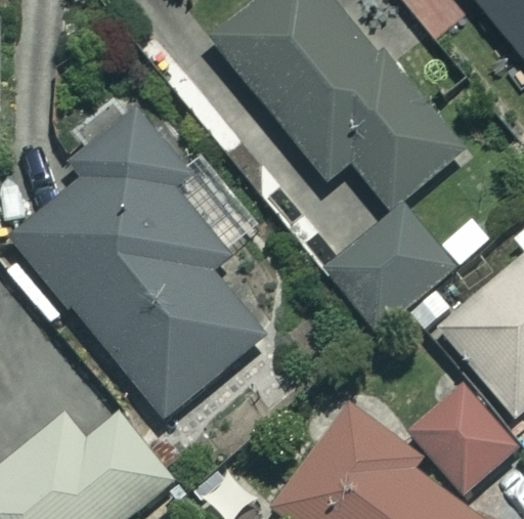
[(376,57),(330,0),(259,0),(211,38),(323,179),(349,160),(387,209),(462,150),(383,51),(376,57)]
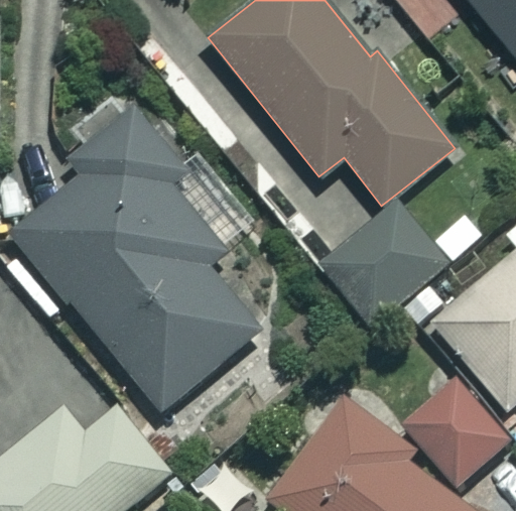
[(468,0),(515,57),(515,0),(468,0)]
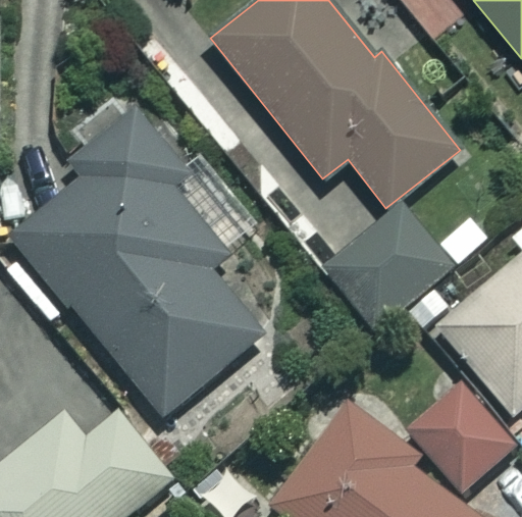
[(183,172),(131,109),(69,160),(83,176),(11,236),(163,418),(261,337),(204,268),(224,251),(168,184),(183,172)]
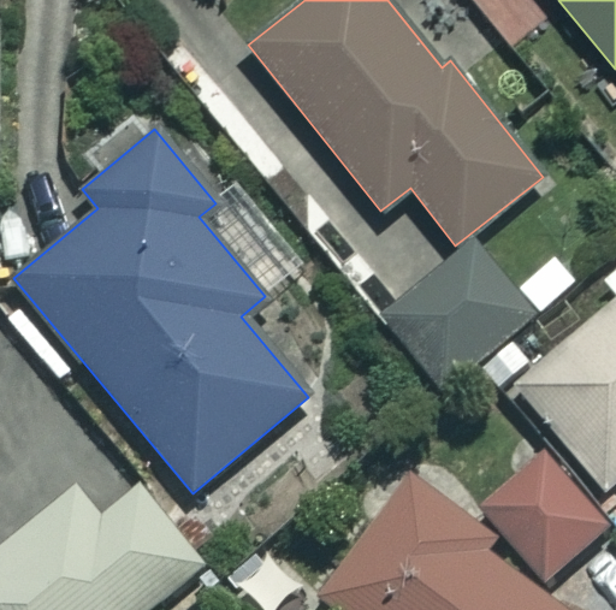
[(529,313),(471,242),(383,315),(442,386),(529,313)]
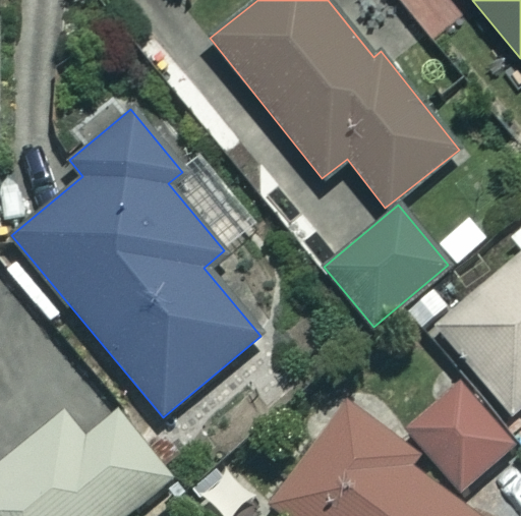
[(520,403),(520,249),(435,325),(511,412),(520,403)]
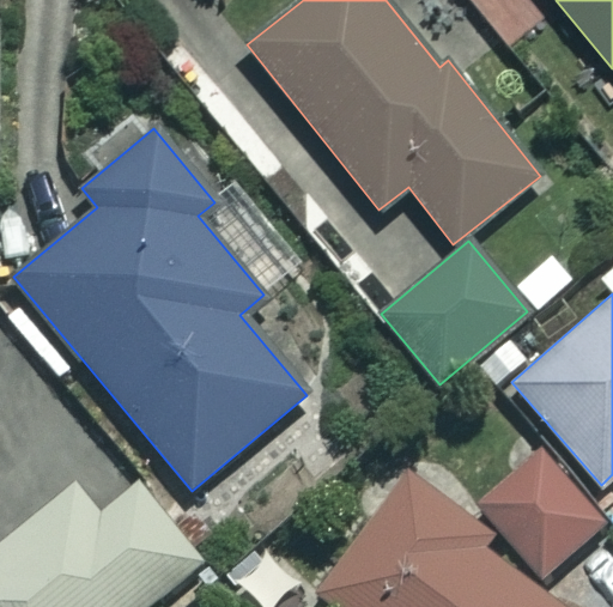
[(601,519),(533,448),(473,507),(541,576),(601,519)]
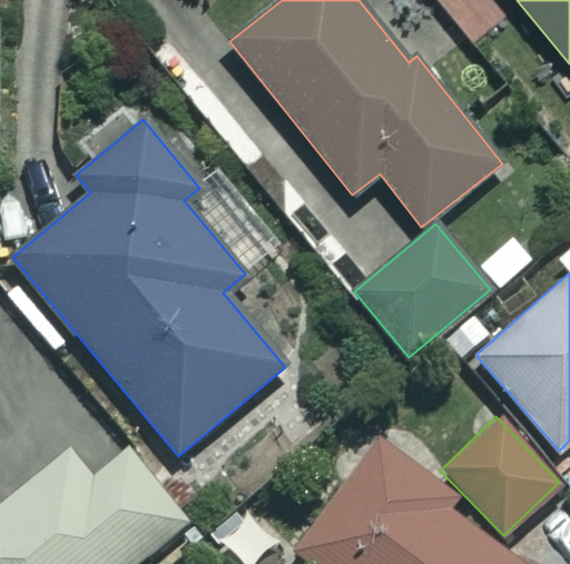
[(453,491),(379,434),(293,548),(313,563),(519,563),(442,506),(453,491)]
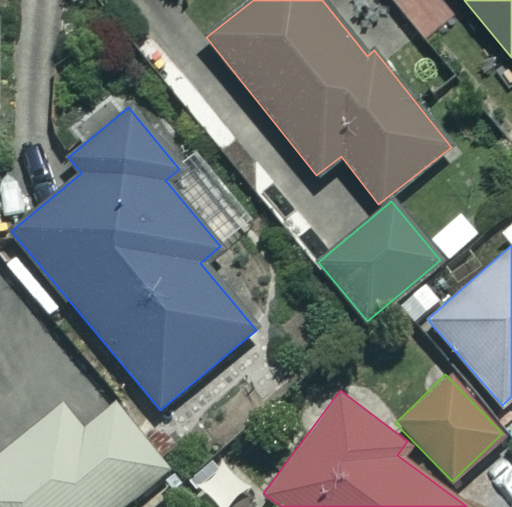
[(80,432),(60,406),(0,453),(0,506),(118,506),(166,470),(114,405),(80,432)]
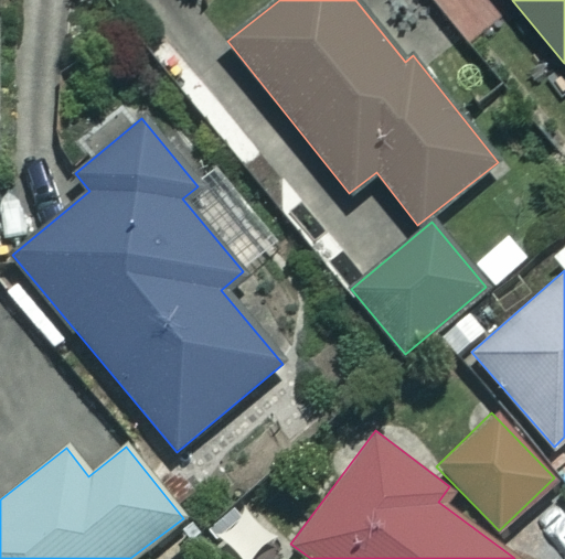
All buildings are outlined.
